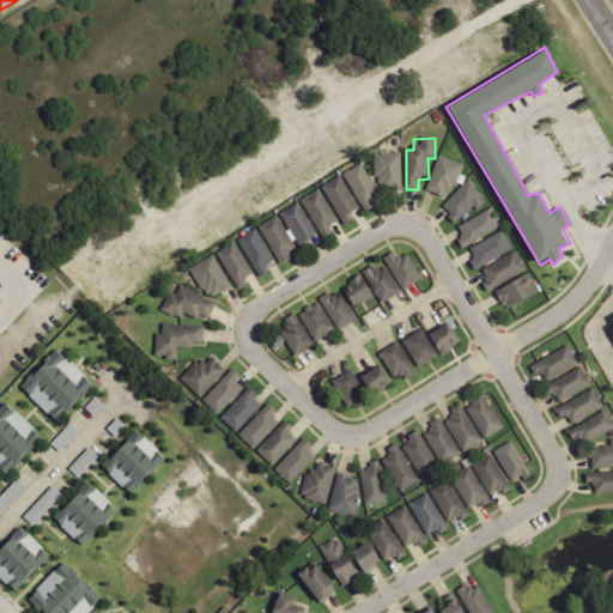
[(401,153),(375,153),(376,189),(402,188),(401,153)]
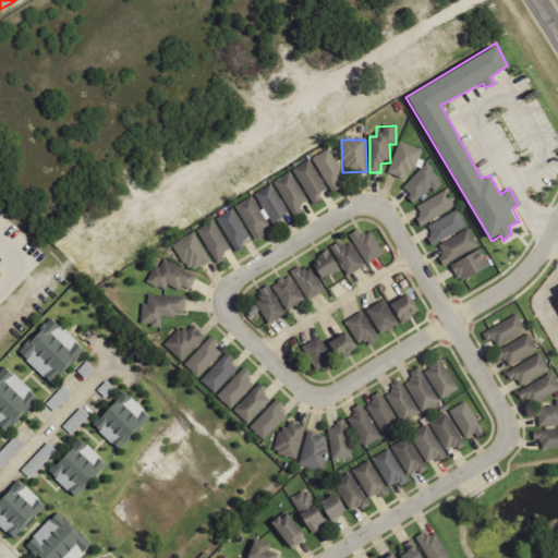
[(421,148),(399,142),(389,174),(410,181),(421,148)]
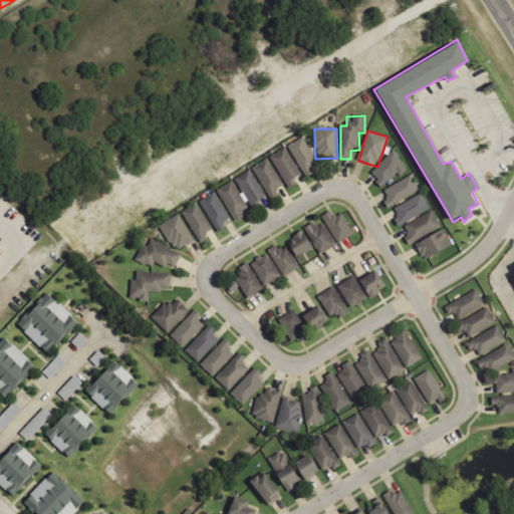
[(306,176),(288,145),(302,137),(317,162),(311,166),(312,167),(310,169),(312,172),(306,176)]
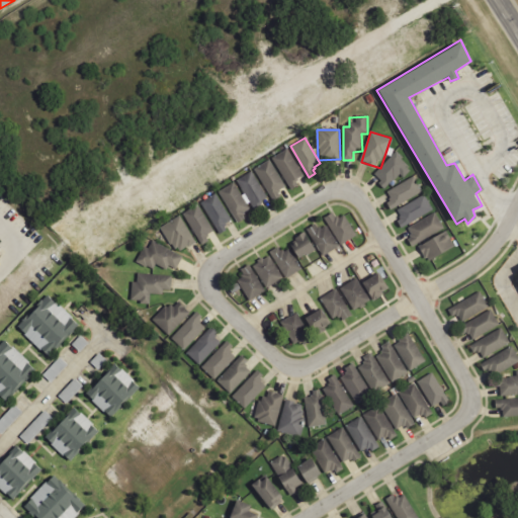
[(291,187),(272,156),(286,148),(303,173),(296,177),(297,178),(295,180),(297,183),(291,187)]
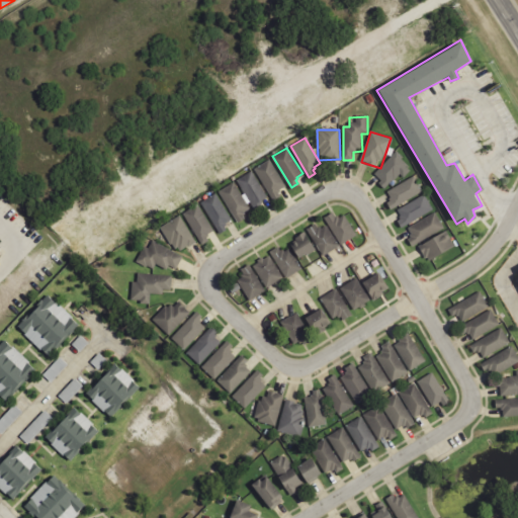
[(400,175),(404,179),(413,171),(397,153),(372,174),(385,188),(400,175)]
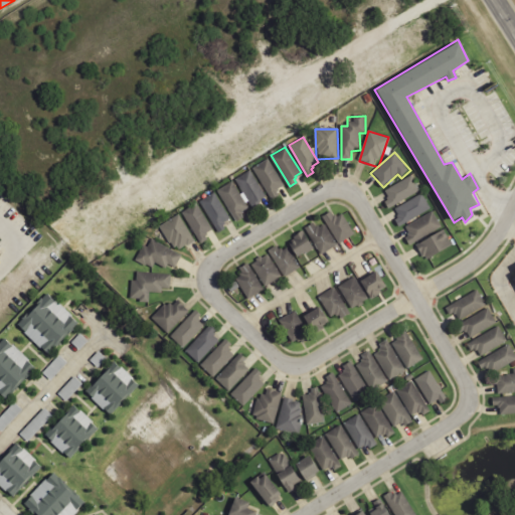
[(272,197),(252,166),(267,158),(283,183),(276,187),(277,189),(275,190),(278,193),(272,197)]
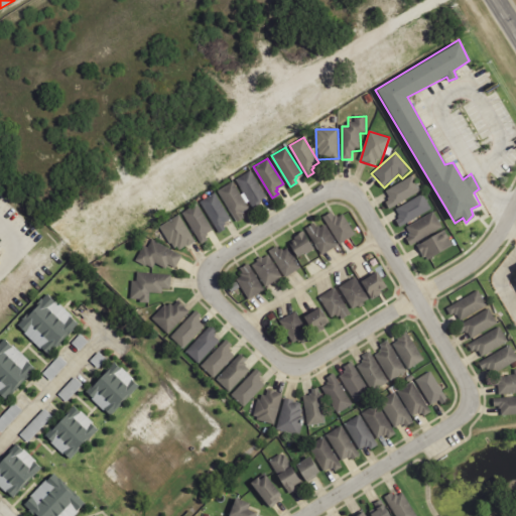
[(254,209),(235,178),(249,169),(265,195),(259,199),(259,201),(257,202),(260,205),(254,209)]
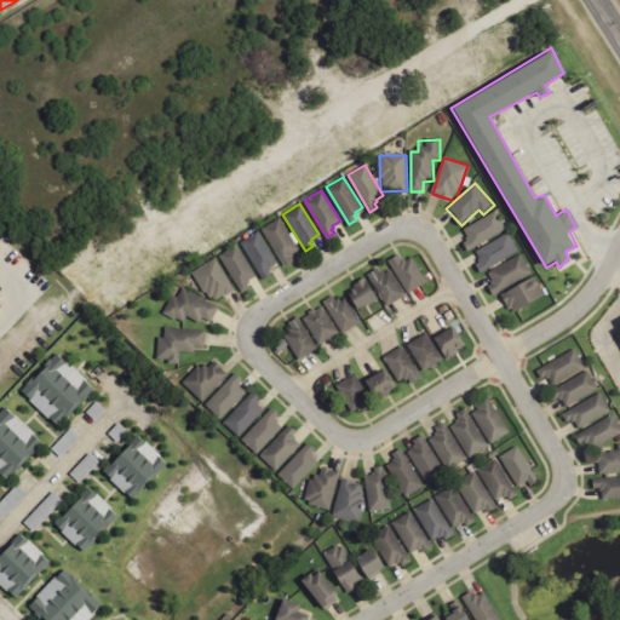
[(468,247),(505,225),(494,208),(464,227),(468,234),(466,235),(468,237),(463,240),(468,247)]
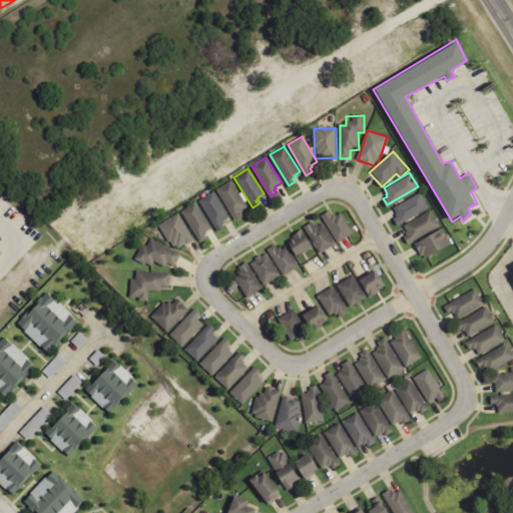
[(235,218),(216,187),(230,178),(246,204),(240,208),(241,209),(239,210),(241,214),(235,218)]
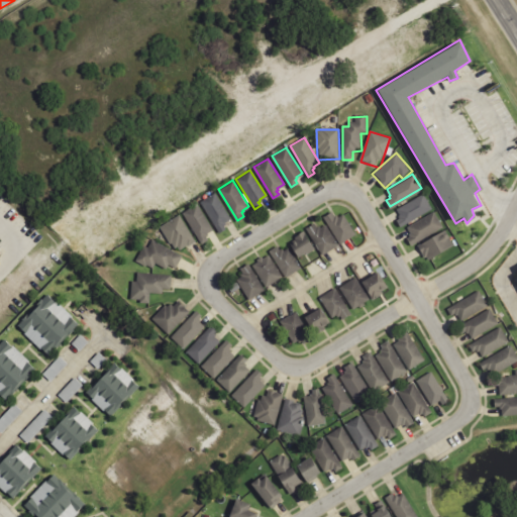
[(219,231),(201,200),(215,192),(230,217),(224,221),(225,222),(223,224),(225,227),(219,231)]
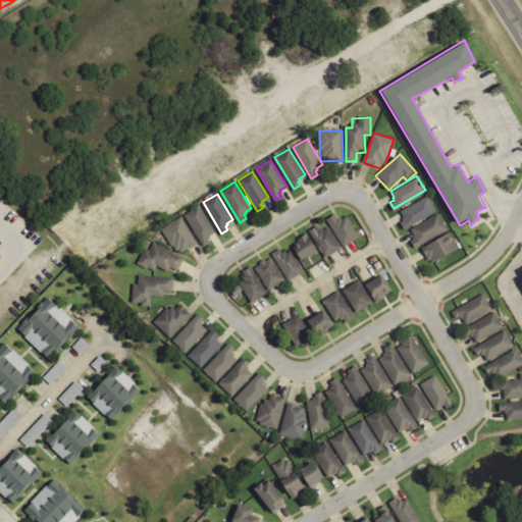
[(403,227),(434,209),(426,195),(400,210),(404,216),(402,217),(403,219),(400,221),(403,227)]
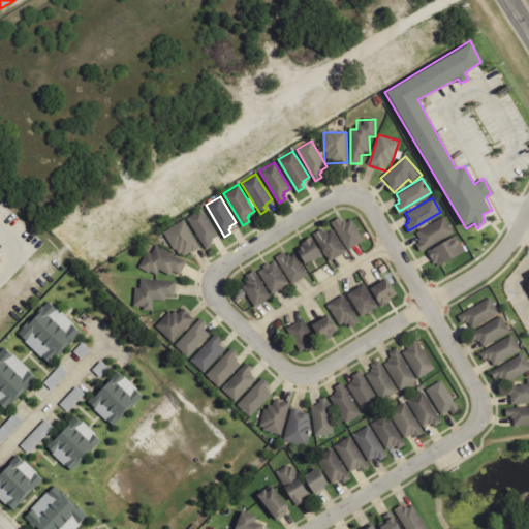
[(206,248),(186,217),(200,208),(217,234),(211,238),(212,240),(210,241),(212,244),(206,248)]
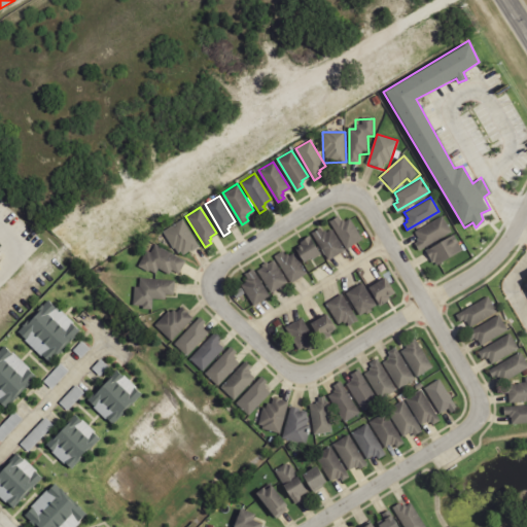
[(348,214),(330,222),(344,249),(361,240),(348,214)]
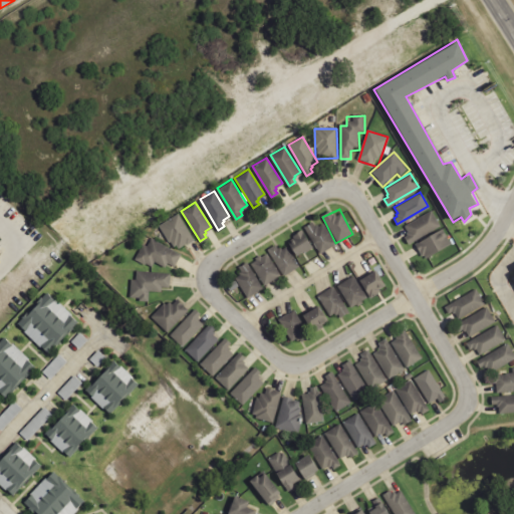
[(408,242),(439,224),(431,210),(405,225),(409,231),(407,232),(409,234),(405,236),(408,242)]
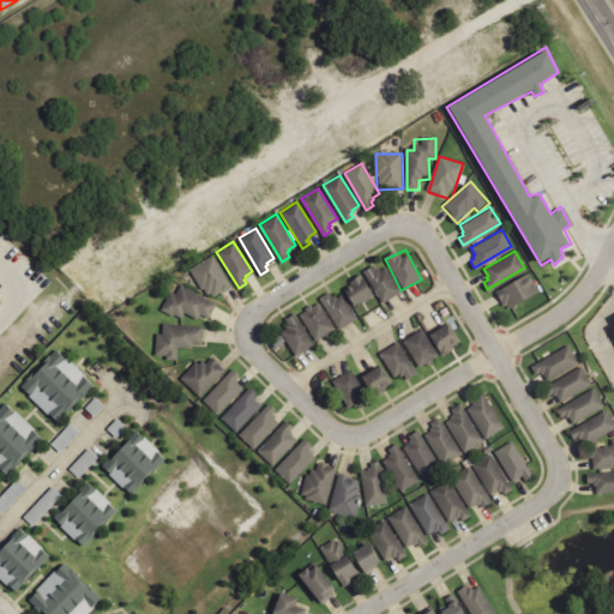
[(232,289),(217,256),(192,266),(206,300),(232,289)]
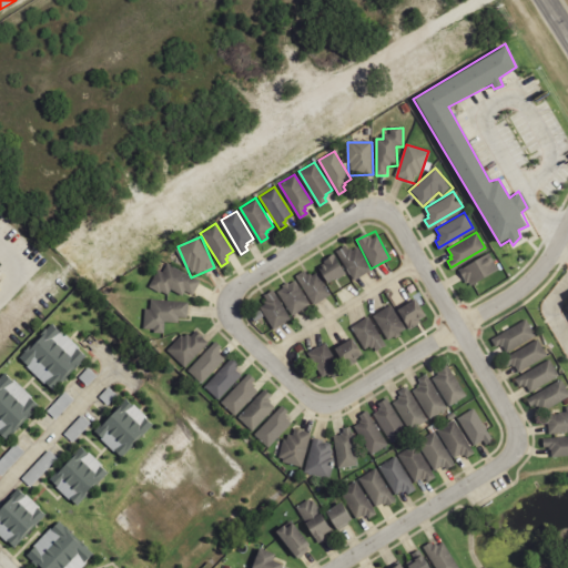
[(352,280),(369,273),(358,246),(348,251),(346,245),(340,249),(352,280)]
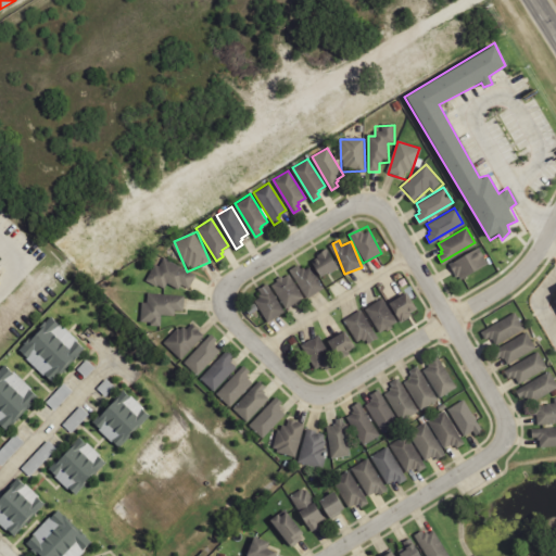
[(317,278),(336,267),(326,250),(308,260),(312,266),(302,272),(298,264),(288,269),(305,299),(324,289),(317,278)]
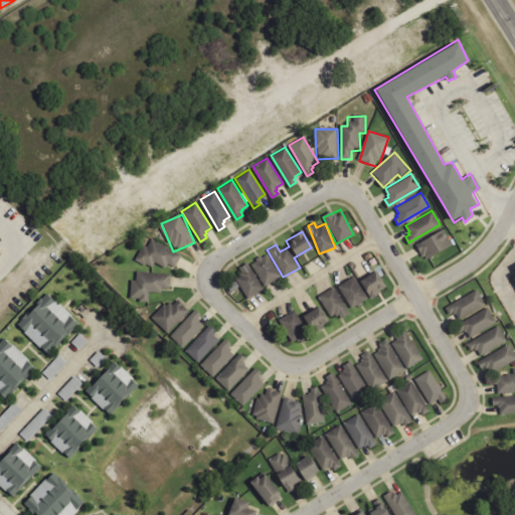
[(181,252),(146,239),(137,263),(153,269),(155,263),(175,271),(181,252)]
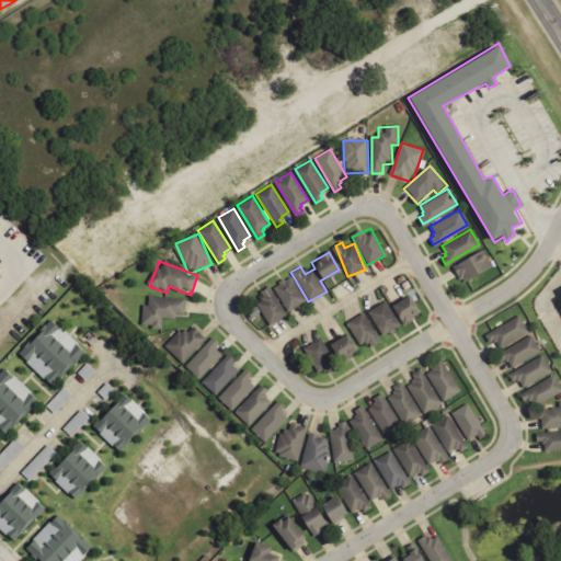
[(272,288),(287,312),(306,301),(290,276),(272,288)]
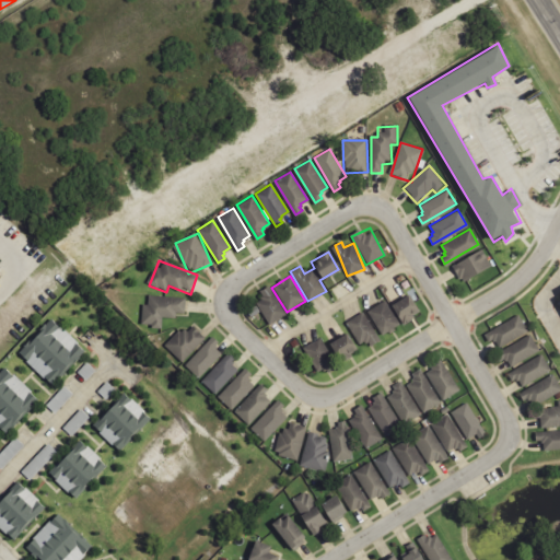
[(267,325),(286,316),(271,286),(259,291),(263,300),(257,303),(267,325)]
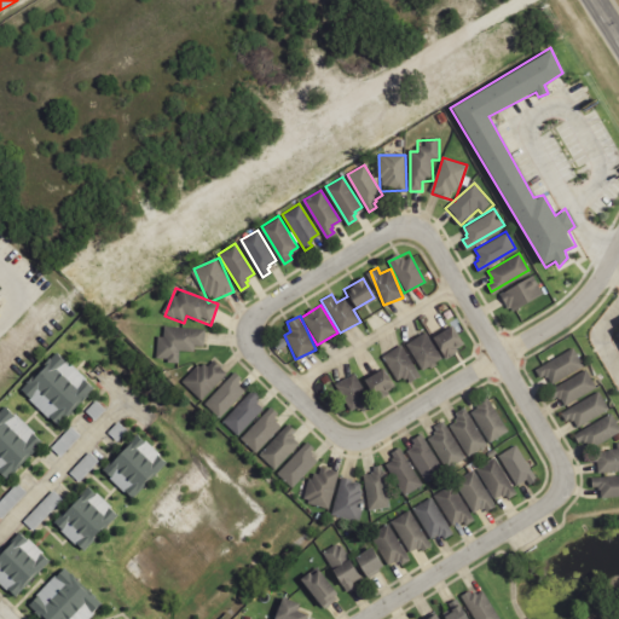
[(431,337),(444,359),(463,348),(450,325),(431,337)]
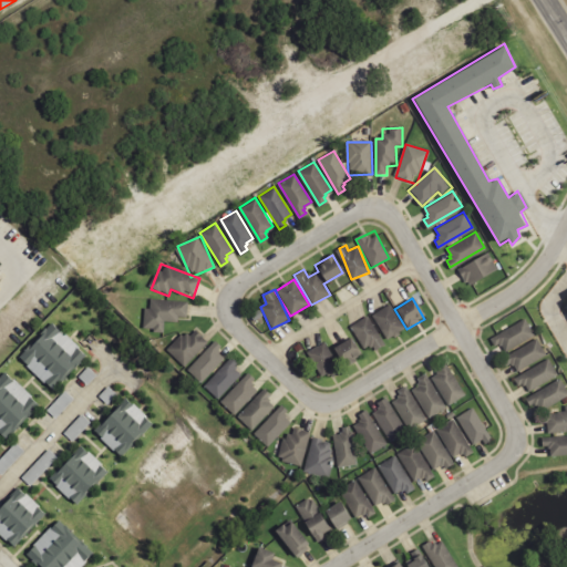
[(164,331),(164,320),(187,321),(188,301),(150,301),(150,310),(144,309),(143,331),(164,331)]
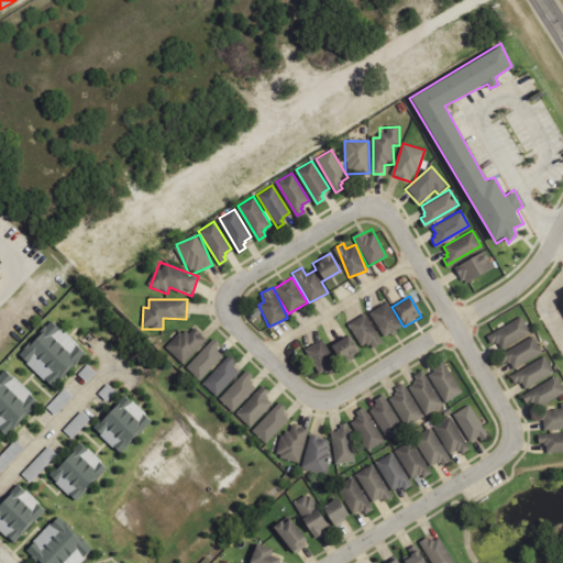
[(401,329),(389,302),(370,311),(382,338),(401,329)]
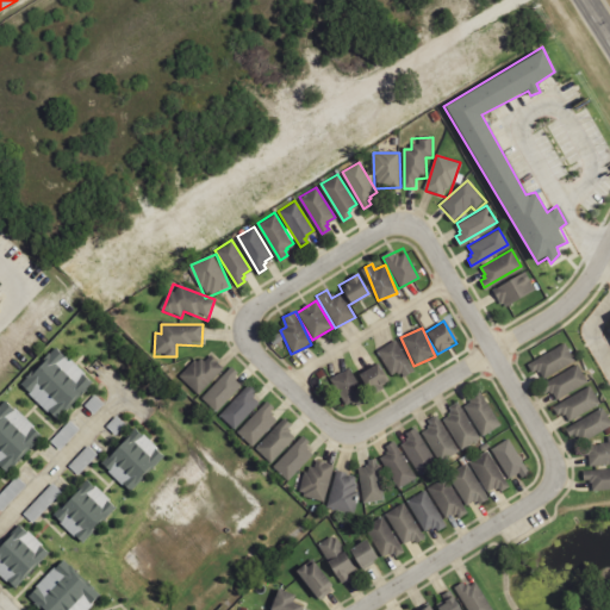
[(411,369),(396,340),(377,350),(392,380),(411,369)]
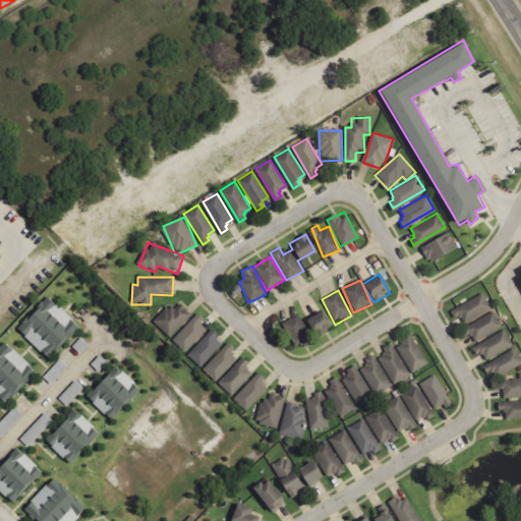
[(451,309),(482,291),(490,306),(464,321),(461,314),(459,315),(458,313),(454,315),(451,309)]
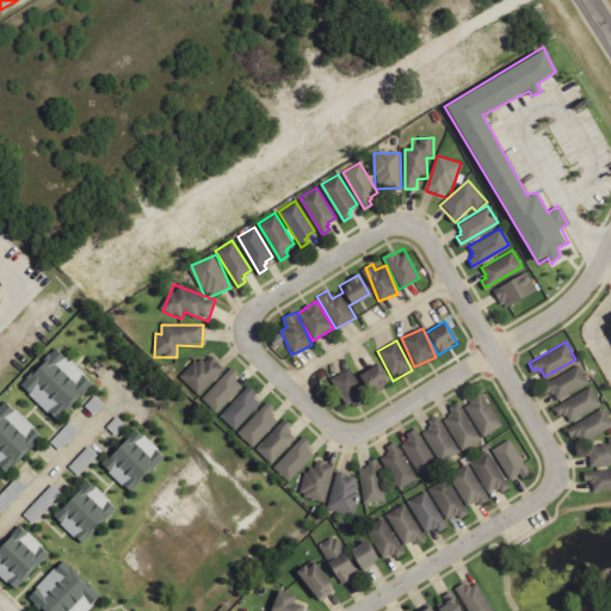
[(24,387),(60,419),(93,382),(57,349),(24,387)]
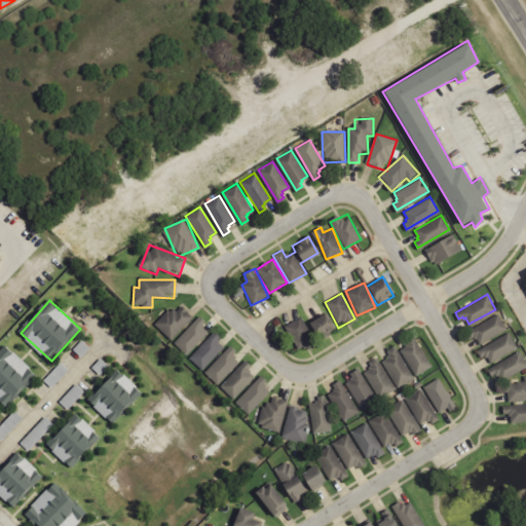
[(154,325),(171,341),(192,317),(181,306),(174,313),(168,309),(154,325)]
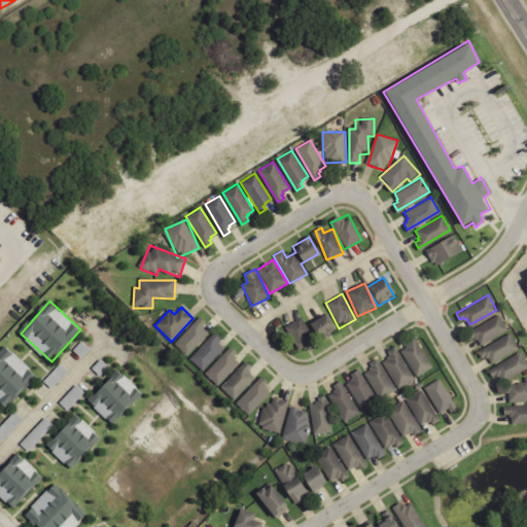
[(317,341),(335,332),(326,314),(309,322),(317,341)]
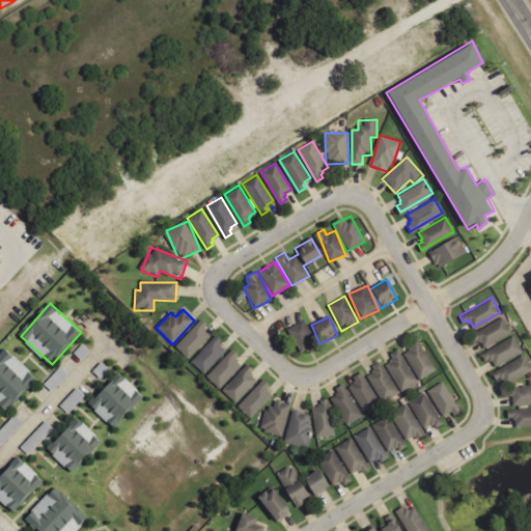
[(471,334),(503,316),(511,331),(484,346),(481,339),(479,340),(478,338),(474,340),(471,334)]
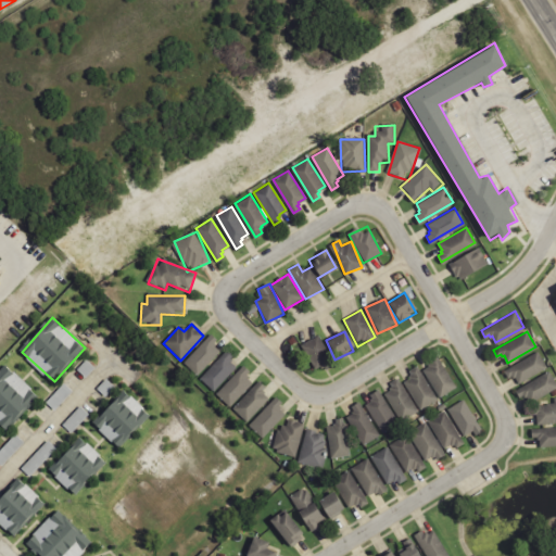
[(211,333),(185,362),(198,374),(219,350),(214,344),(215,343),(213,341),(216,338),(211,333)]
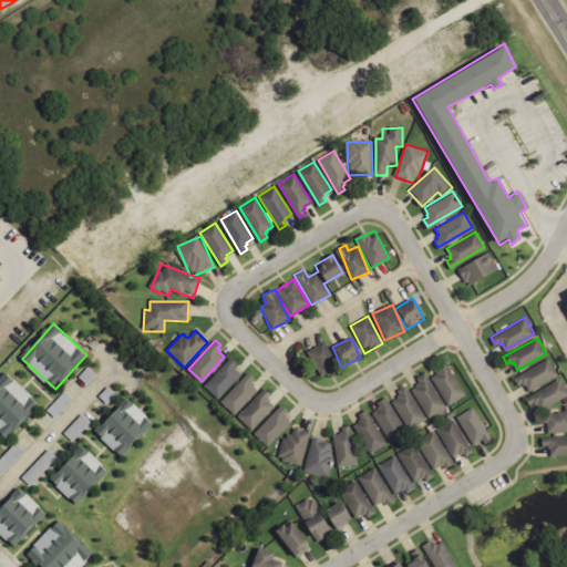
[(321,380),(340,371),(326,342),(308,351),(321,380)]
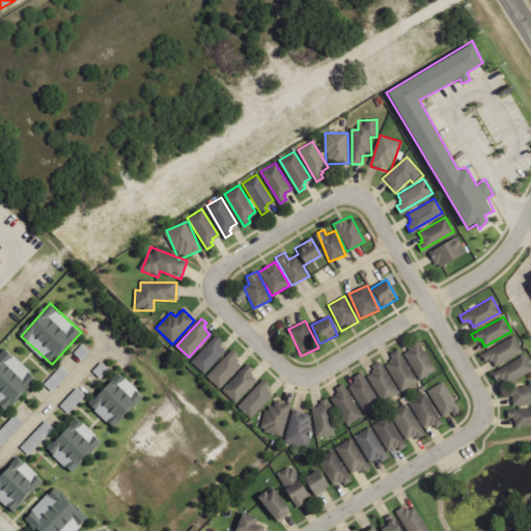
[(217,333),(192,360),(204,372),(225,350),(220,344),(221,343),(219,341),(222,338),(217,333)]
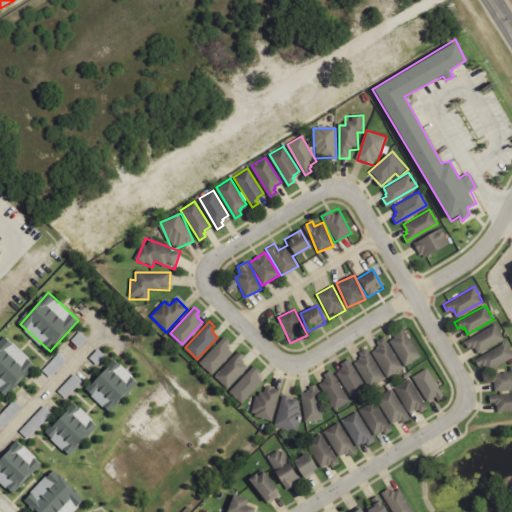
[(464,340),(495,323),(503,337),(478,352),(474,345),(472,346),(471,344),(468,346),(464,340)]
